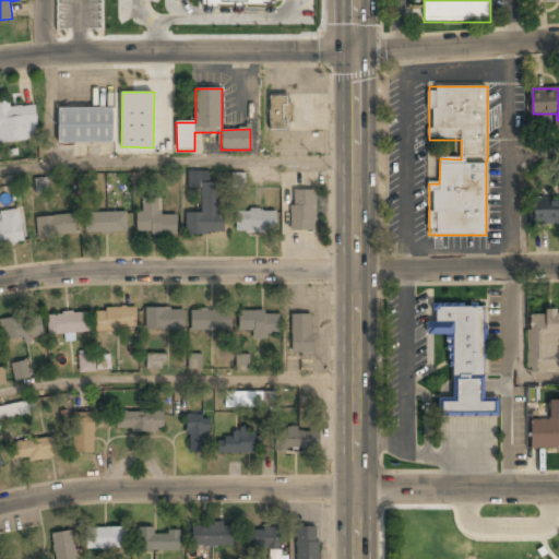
[(317,95),(270,95),(270,130),(317,130),(317,95)]
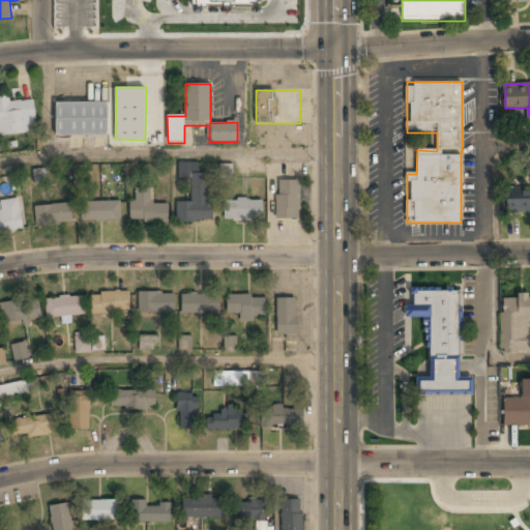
[(10,101),(10,96),(0,96),(0,135),(35,135),(35,100),(10,101)]
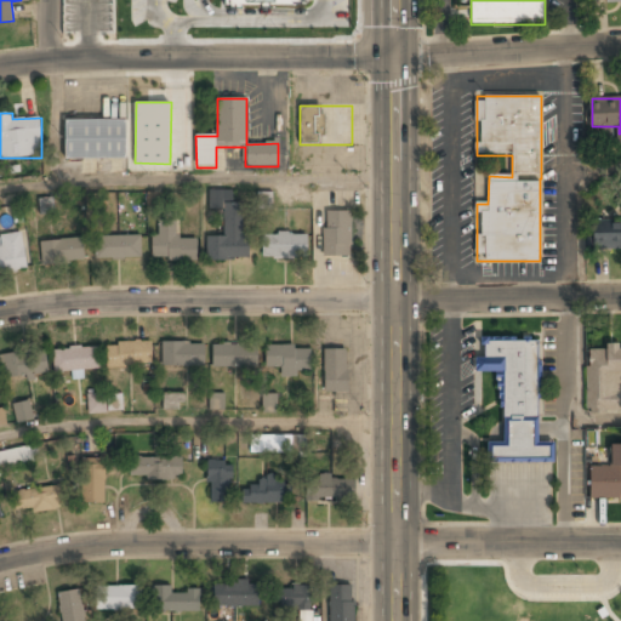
[(126,120),(66,120),(66,160),(126,160),(126,120)]
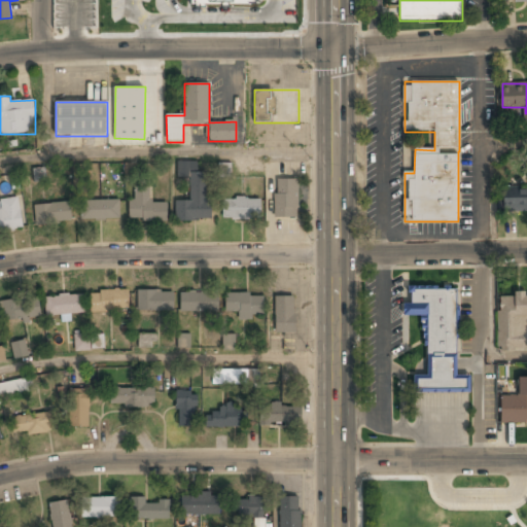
[(209,173),(197,173),(196,163),(178,163),(178,178),(189,177),(190,201),(176,202),(176,220),(209,219),(209,173)]
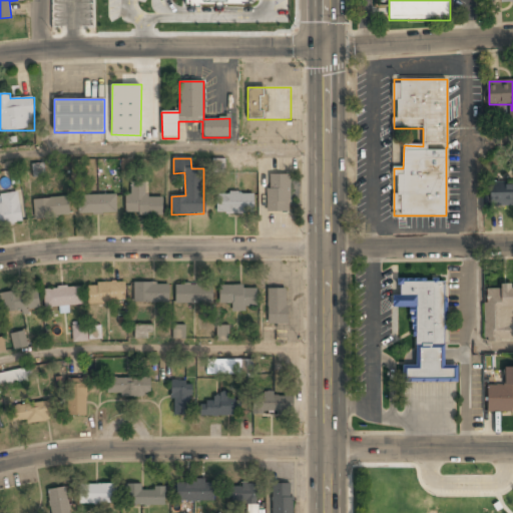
[(224,158),(211,158),(211,173),(224,172),(224,158)]
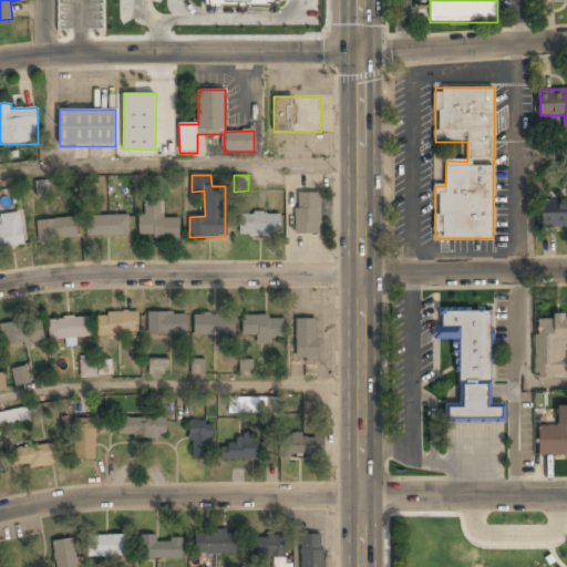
[(50,194),(49,179),(34,181),(37,196),(50,194)]
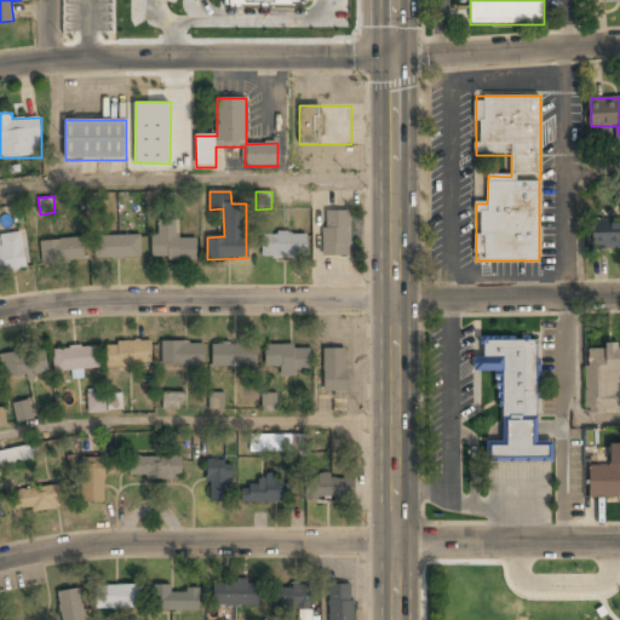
[(351,211),(325,211),(325,257),(351,257),(351,211)]
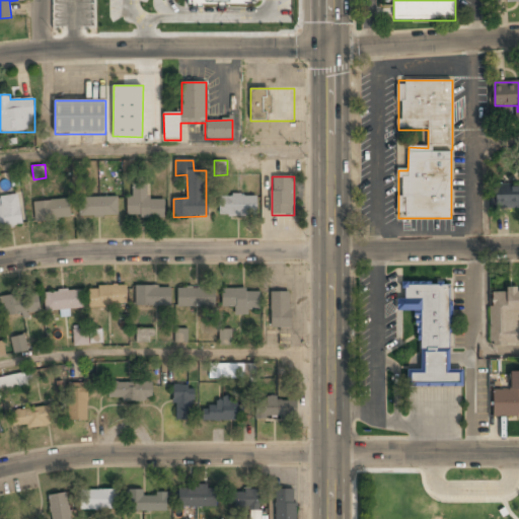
[(164,218),(164,200),(147,200),(147,184),(133,184),(133,196),(127,196),(127,218),(164,218)]
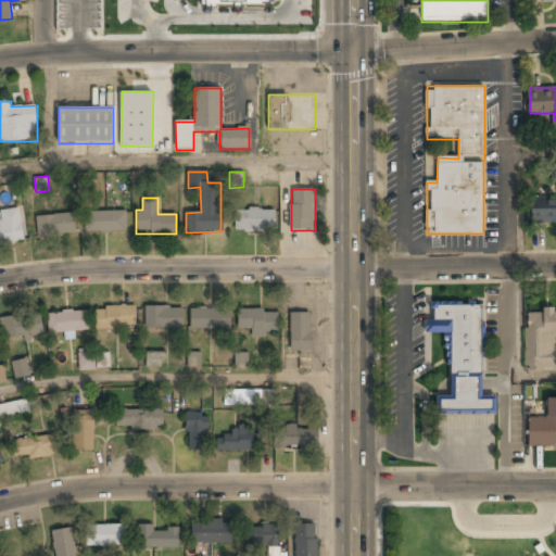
[(555,198),(531,198),(531,223),(555,223),(555,198)]
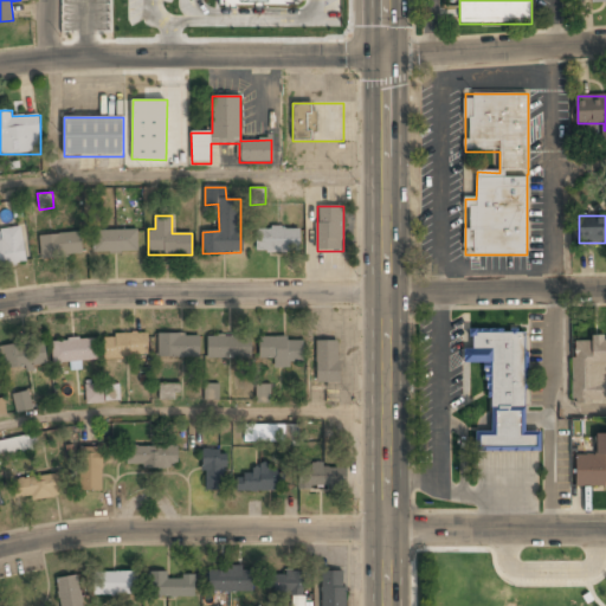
[(0,268),(27,263),(21,227),(0,230),(0,268)]
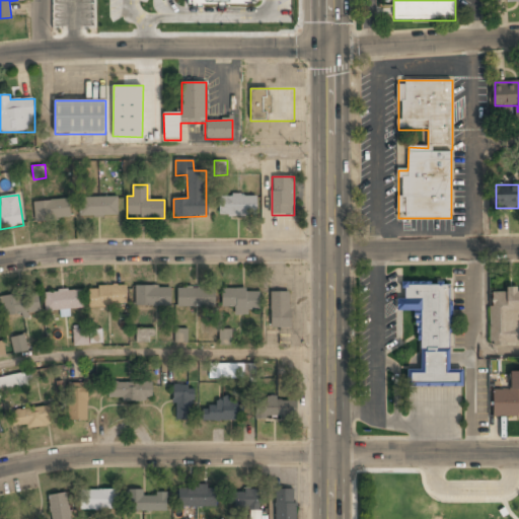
[(256,215),(256,196),(219,197),(219,216),(256,215)]
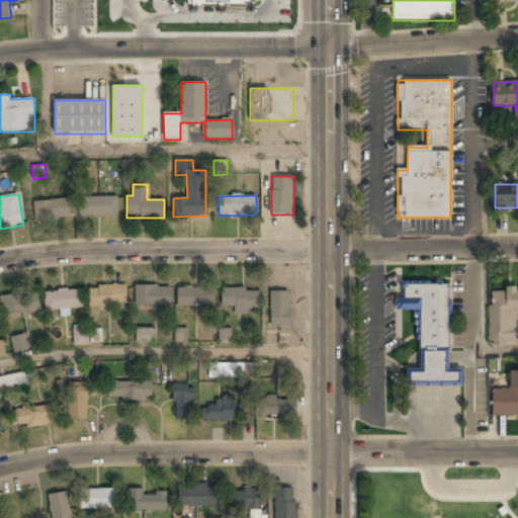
[(117,197),(80,197),(80,216),(117,216),(117,197)]
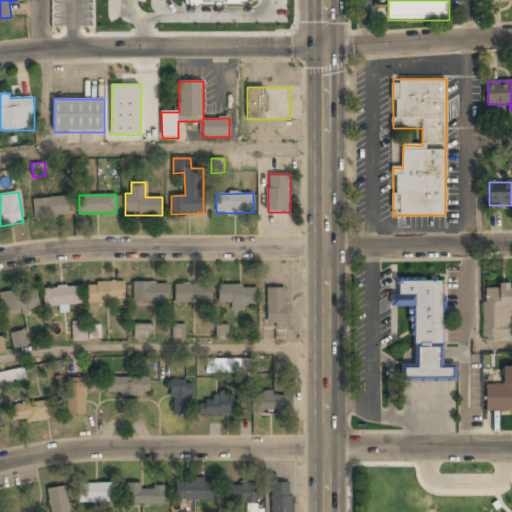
[(70,198),(35,198),(35,217),(70,217),(70,198)]
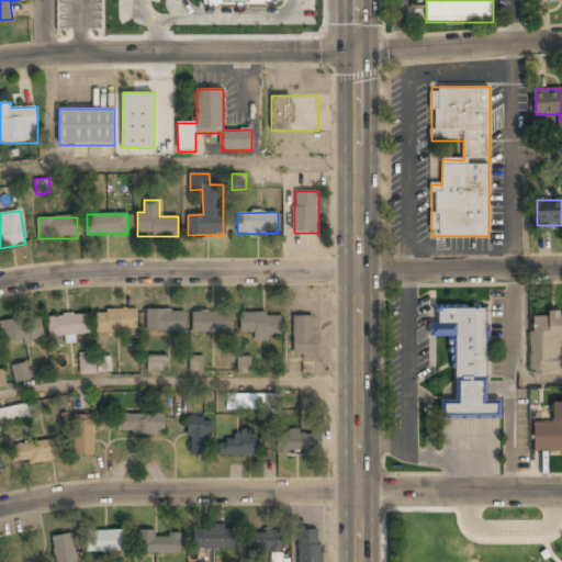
[(438,401),(438,418),(499,417),(499,400),(484,400),(484,361),(483,292),(429,292),(429,338),(439,338),(452,338),(452,368),(452,401),(438,401)]
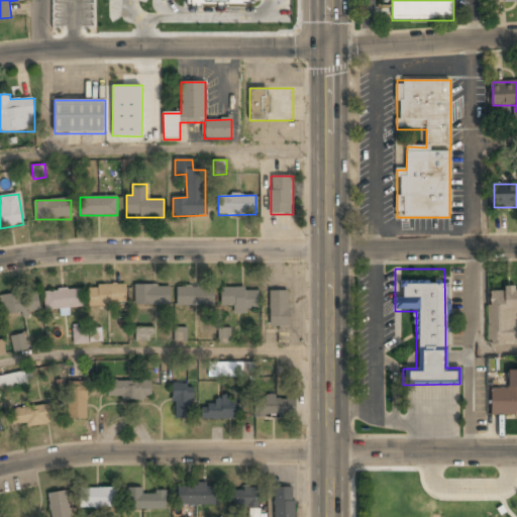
[(89,286),(89,306),(126,306),(126,286),(89,286)]
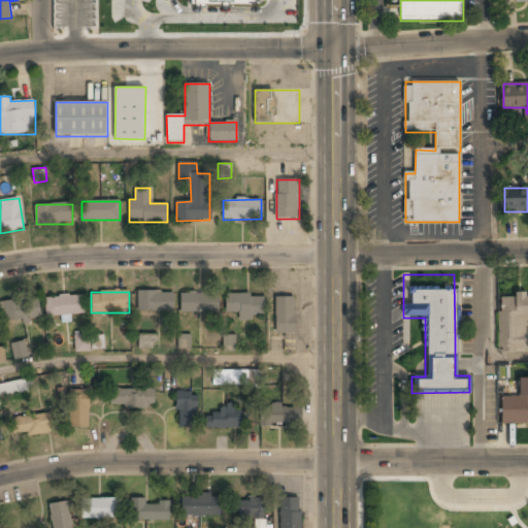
[(174,311),(174,292),(138,292),(138,311),(174,311)]
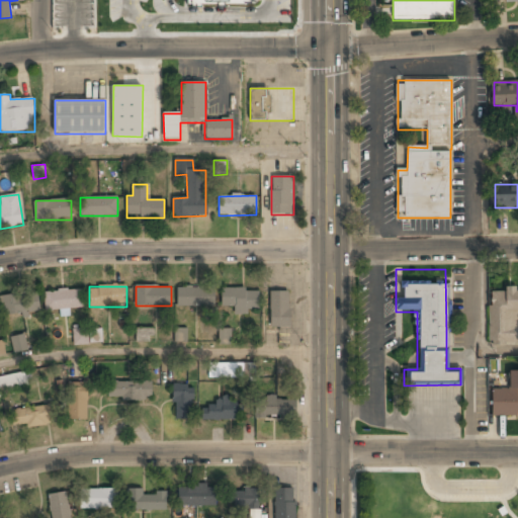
[(177,307),(216,307),(216,288),(177,288),(177,307)]
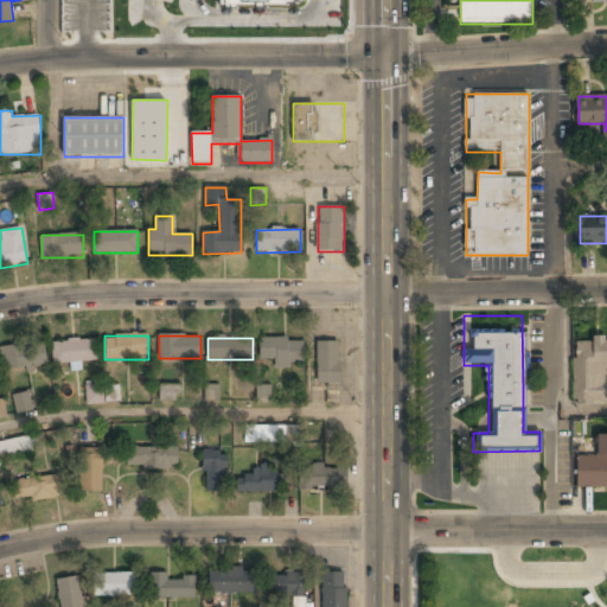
[(289,370),(289,360),(305,360),(305,339),(260,339),(260,360),(275,360),(275,370),(289,370)]
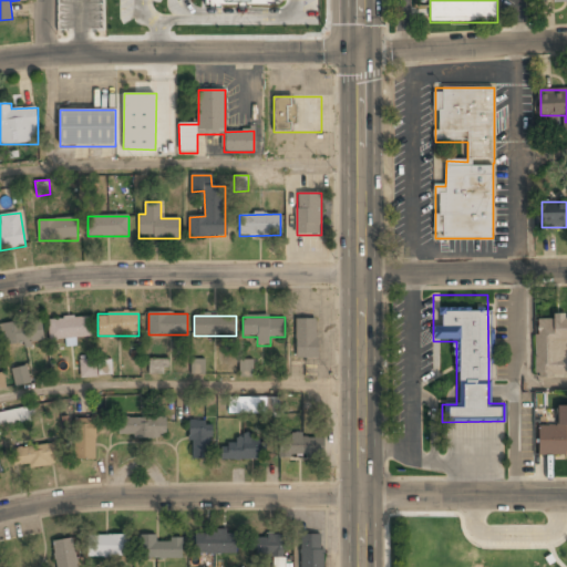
[(91,318),(49,318),(49,339),(91,339),(91,318)]
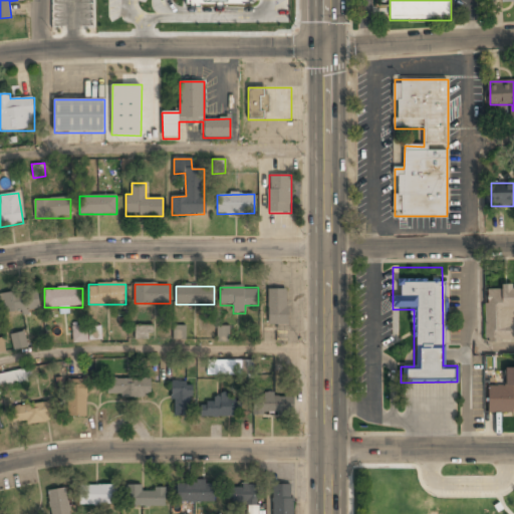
[(513,341),(513,309),(513,288),(486,288),(485,341),(513,341)]
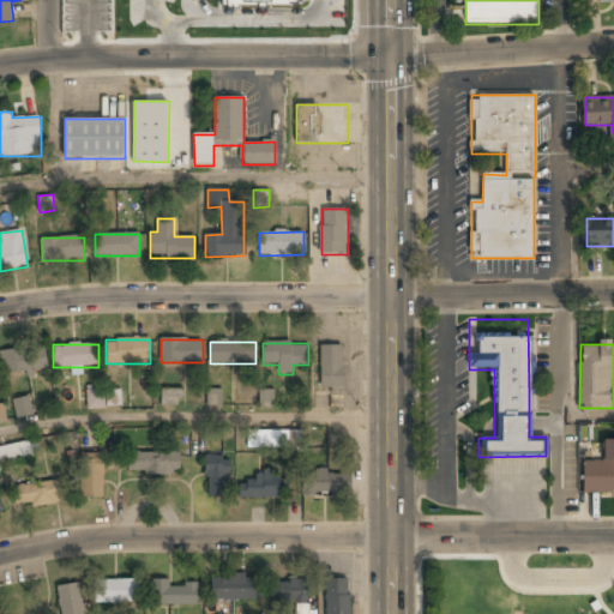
[(344,387),(344,345),(321,345),(321,387),(344,387)]
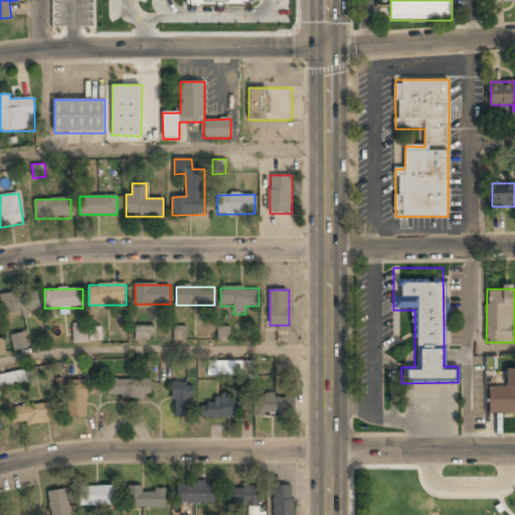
[(2,293),(2,312),(39,312),(39,293),(2,293)]
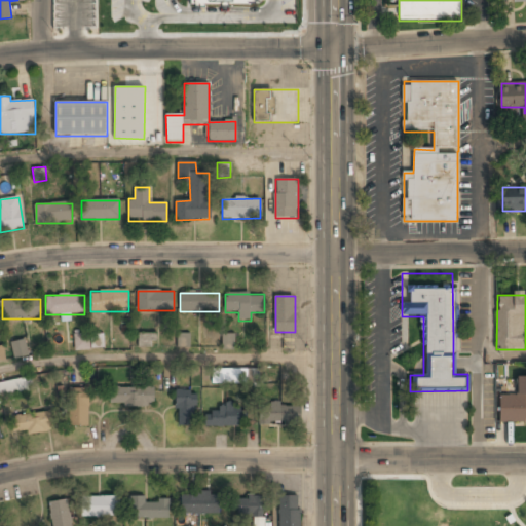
[(156,332),(138,332),(138,346),(156,346),(156,332)]
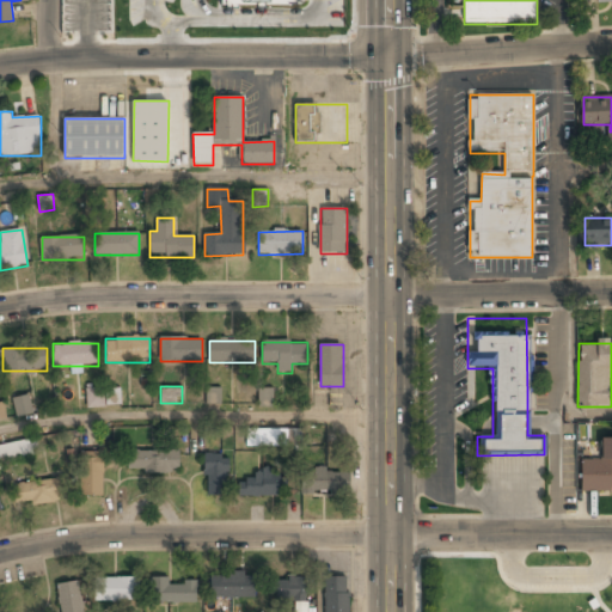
[(221,387),(206,386),(204,403),(220,404),(221,387)]
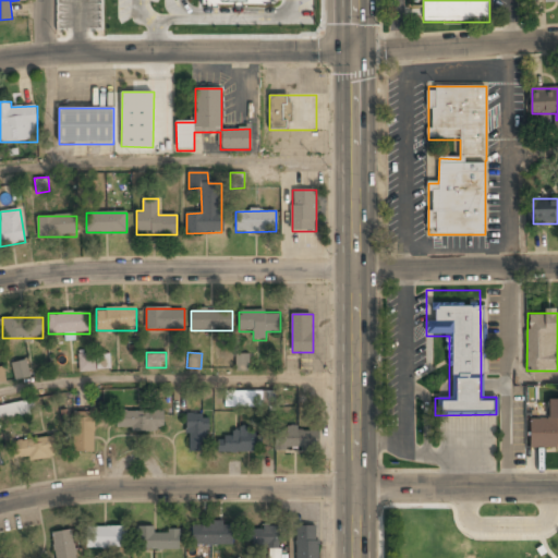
[(250,370),(250,353),(235,353),(235,370),(250,370)]
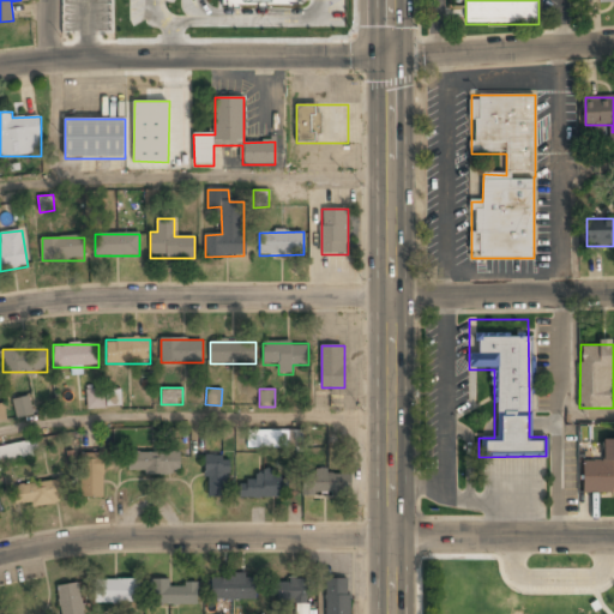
[(121,409),(121,390),(88,390),(88,409),(121,409)]
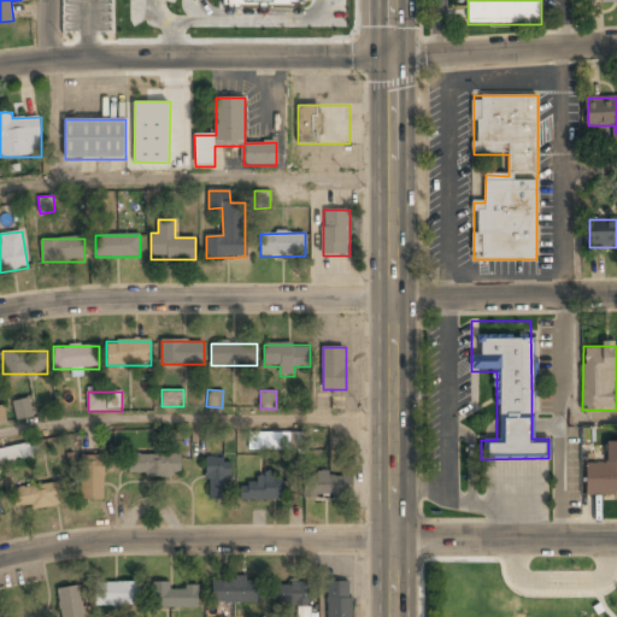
[(33,416),(29,399),(12,403),(16,419),(33,416)]
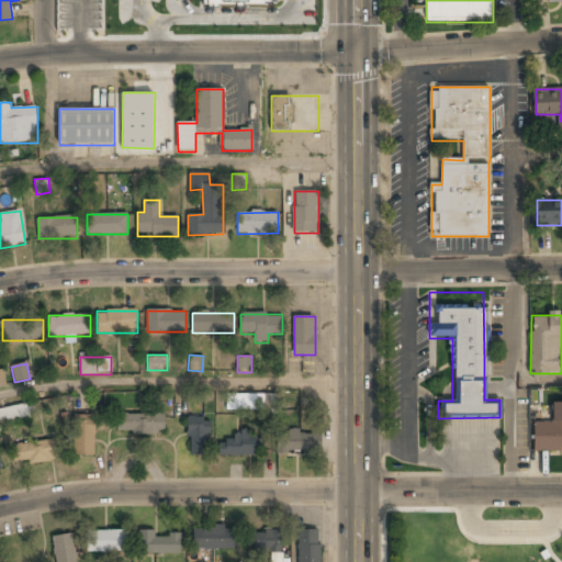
[(276,411),(276,394),(225,394),(225,411),(276,411)]
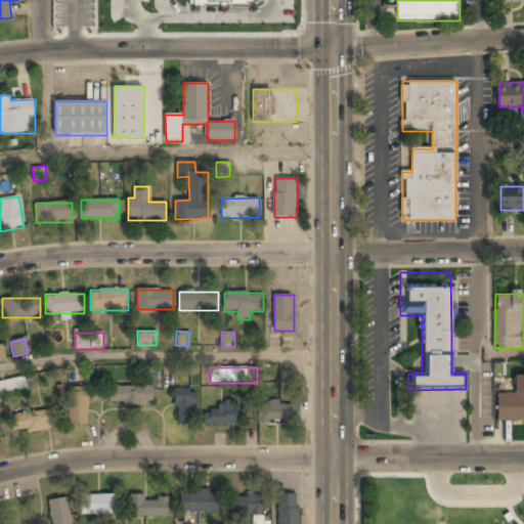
[(27,376),(0,381),(0,395),(30,390),(27,376)]
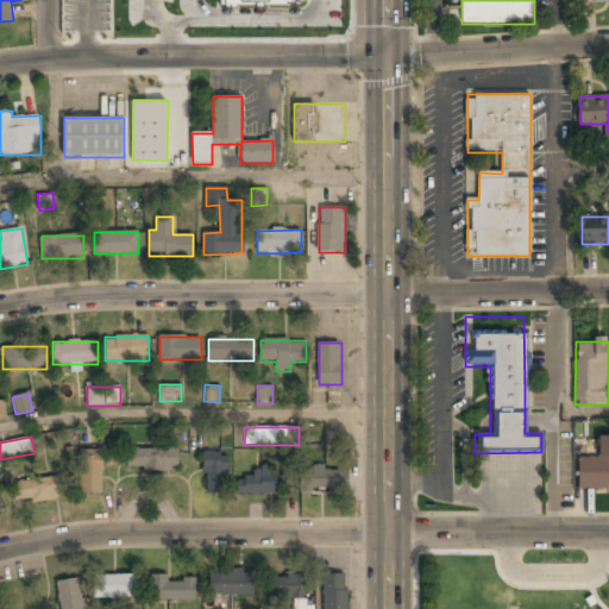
[(578,458),(578,489),(608,489),(608,437),(598,437),(598,458),(578,458)]
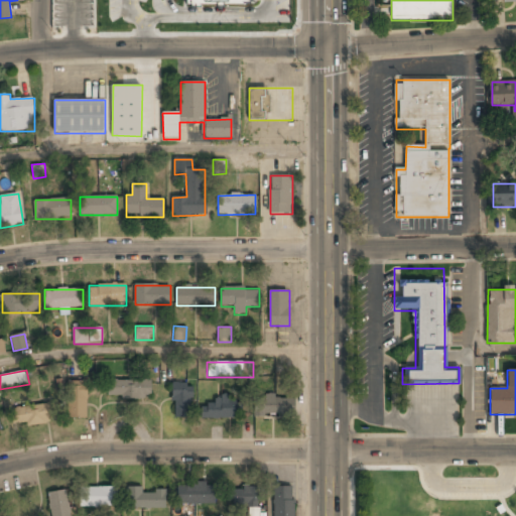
[(151,399),(151,380),(108,380),(108,399),(151,399)]
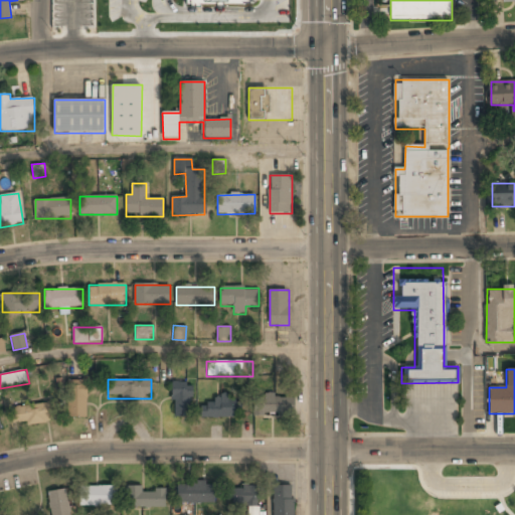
[(68,418),(88,418),(88,381),(68,381),(68,418)]
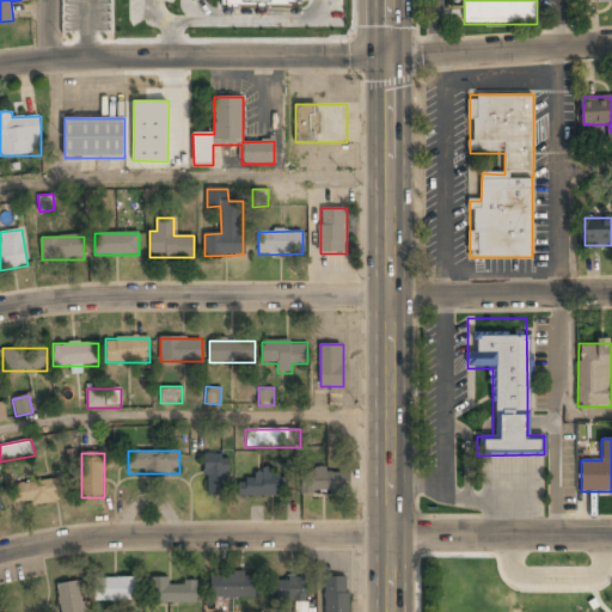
[(206,456),(206,496),(228,496),(228,456),(206,456)]
